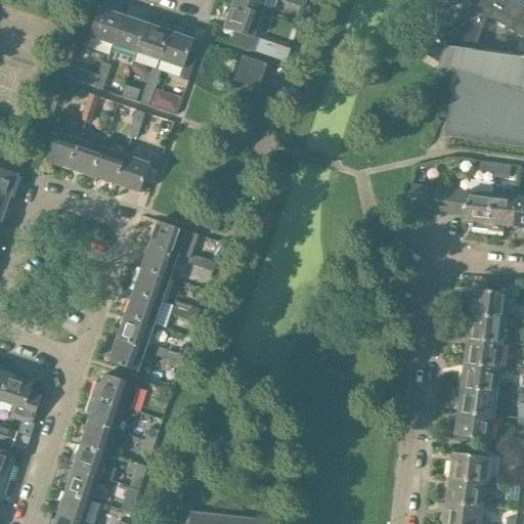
[(232,0),(231,4),(261,14),(264,7),(270,9),(275,7),(277,0),(232,0)]
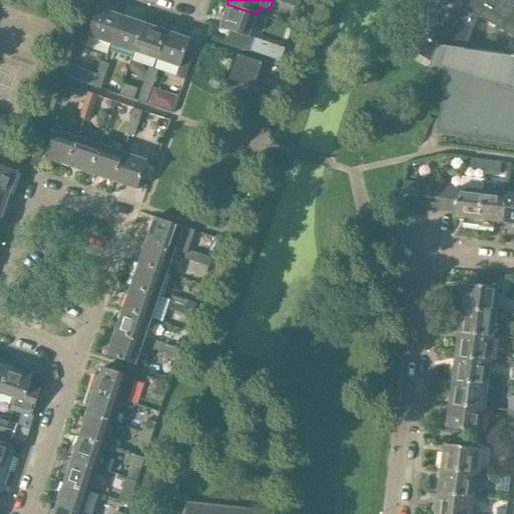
[(444,90),(439,135),(513,145),(513,0),(427,0),(410,49),(433,62),(431,65),(440,67),(445,68),(442,90),(444,90)]
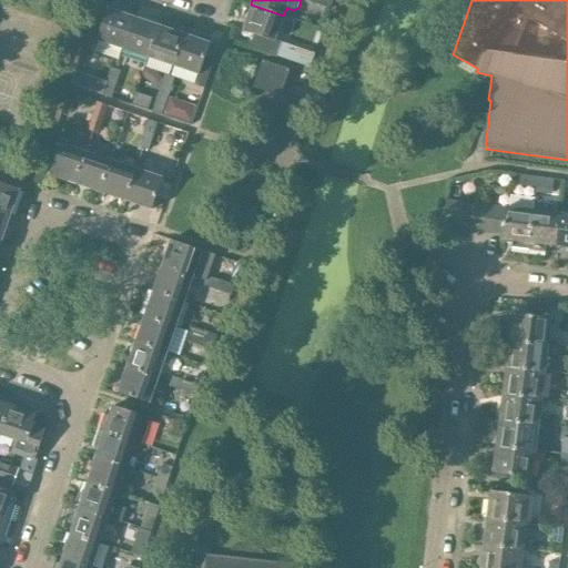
[(275,40),(283,16),(251,4),(243,30),(255,34),(251,46),(250,46),(250,47),(277,57),(283,42),(275,40)]
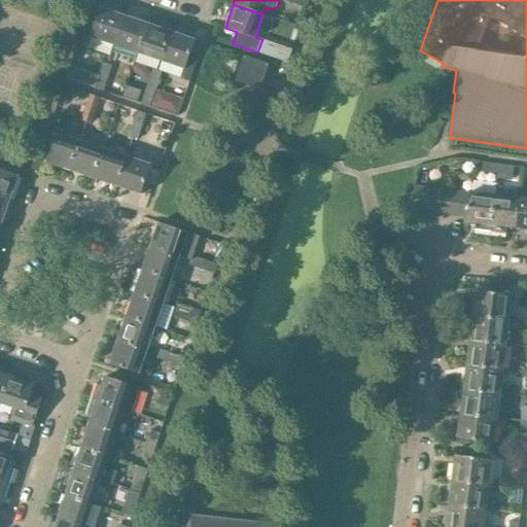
[(113,46),(124,16),(99,7),(89,38),(113,46)]
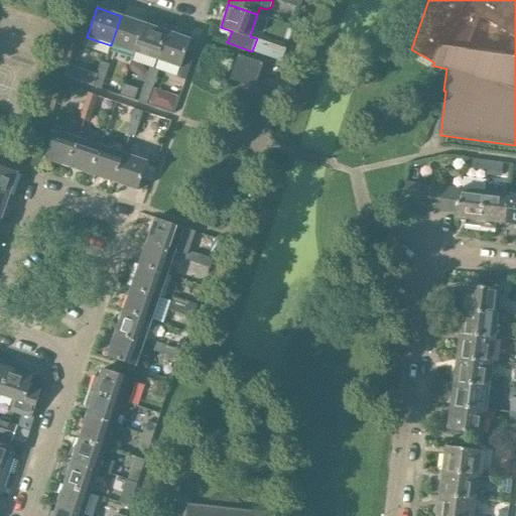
[(111,45),(135,53),(145,24),(121,16),(111,45)]
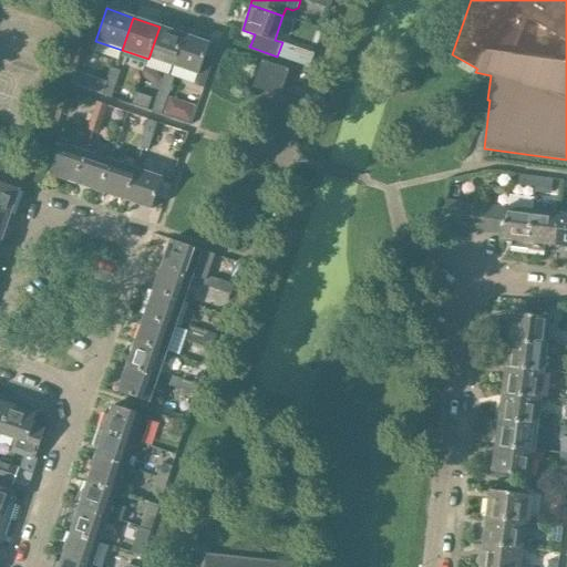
[(148,59),(173,66),(184,34),(160,27),(148,59)]
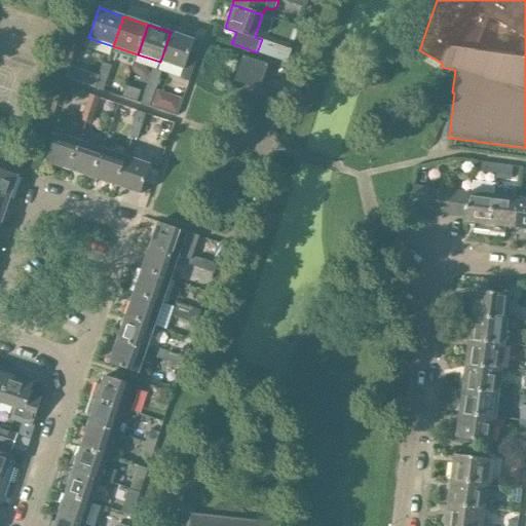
[(171,32),(160,62),(183,70),(180,78),(188,81),(197,54),(190,51),(194,40),(171,32)]
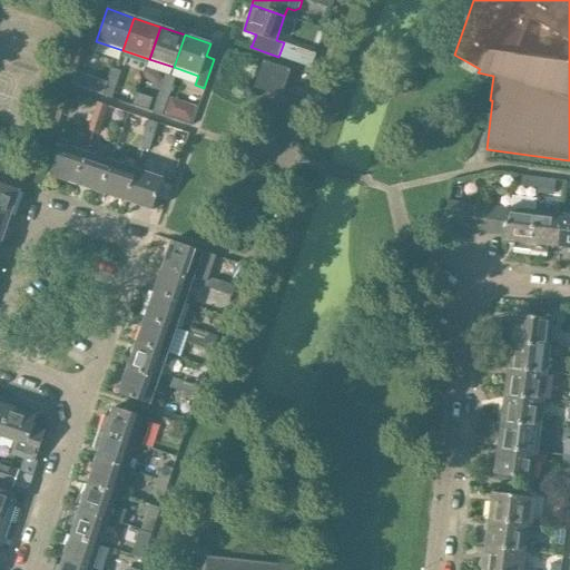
[(305,41),(302,50),(315,55),(318,46),(305,41)]
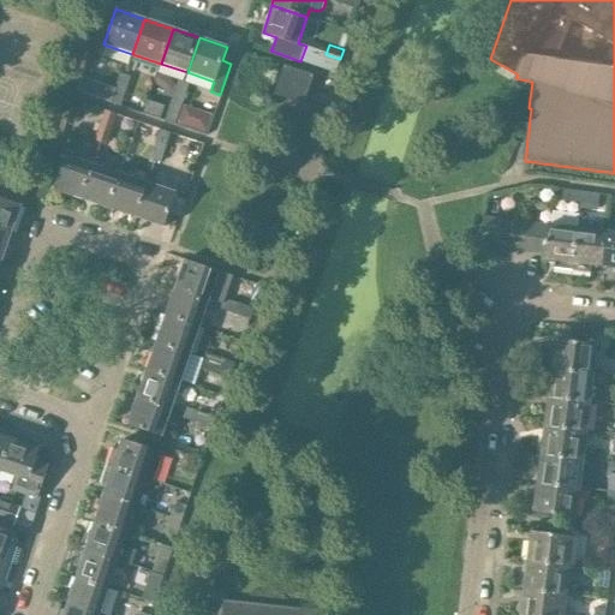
[(282,65),(273,94),(304,105),(314,76),(282,65)]
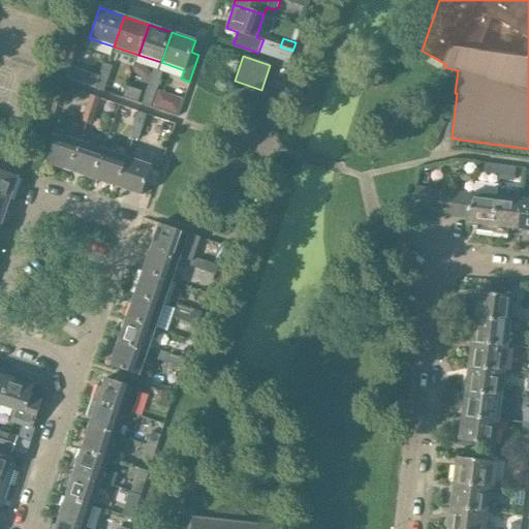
[(101,62),(97,76),(106,80),(112,66),(101,62)]
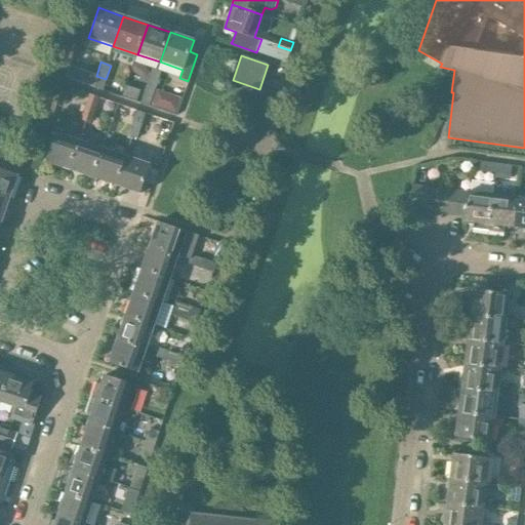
[(152,70),(148,79),(158,82),(161,73),(152,70)]
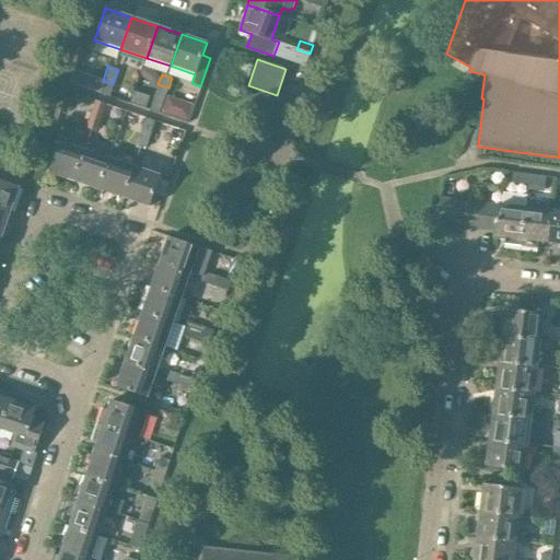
[(113,84),(103,81),(98,93),(108,97),(113,84)]
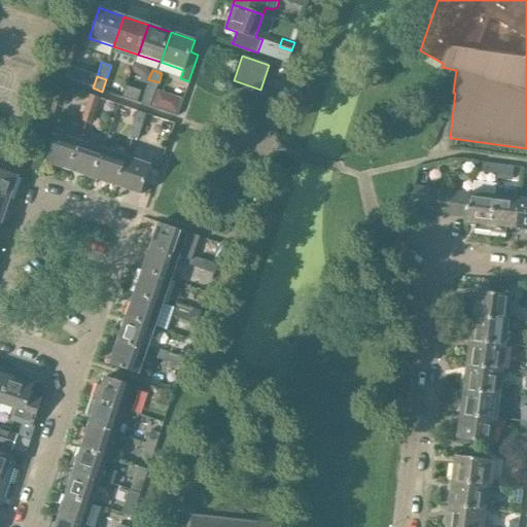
[(159,82),(148,79),(140,104),(149,108),(159,82)]
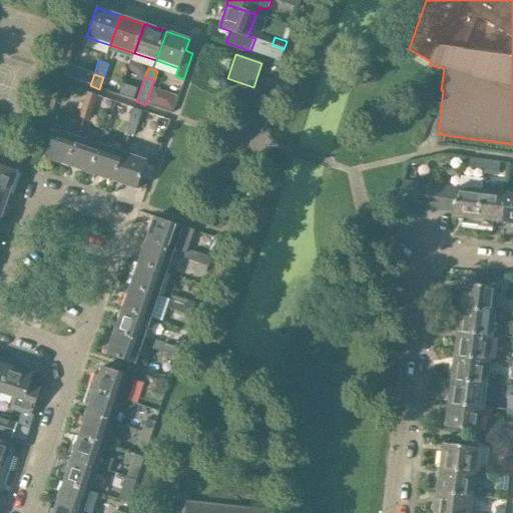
[(83,105),(92,108),(96,97),(87,93),(83,105)]
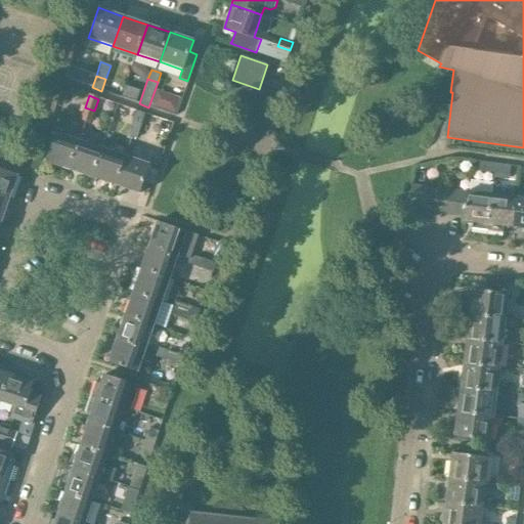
[(94,111),(85,107),(80,121),(90,124),(94,111)]
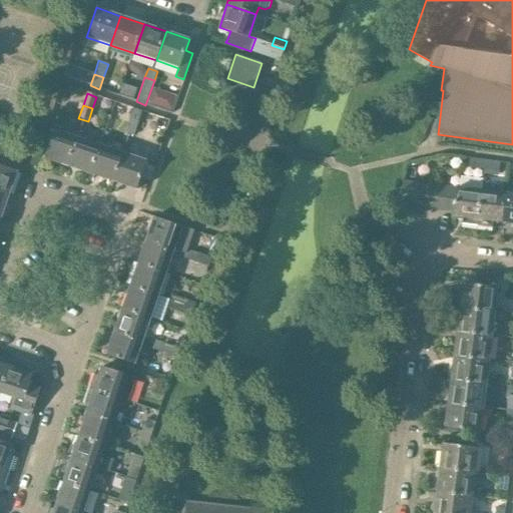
[(129,120),(138,123),(142,113),(133,109),(129,120)]
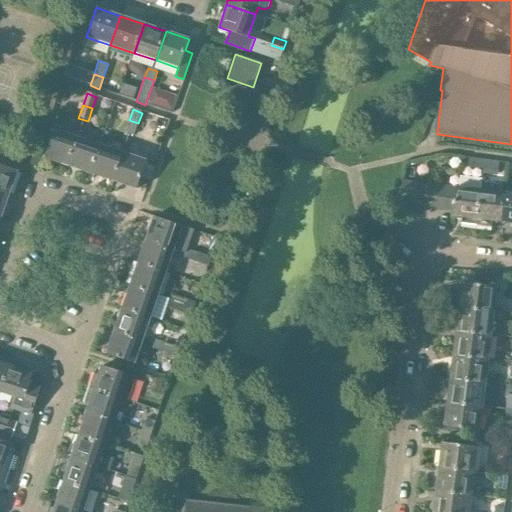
[(138,123),(129,120),(124,134),(134,137),(138,123)]
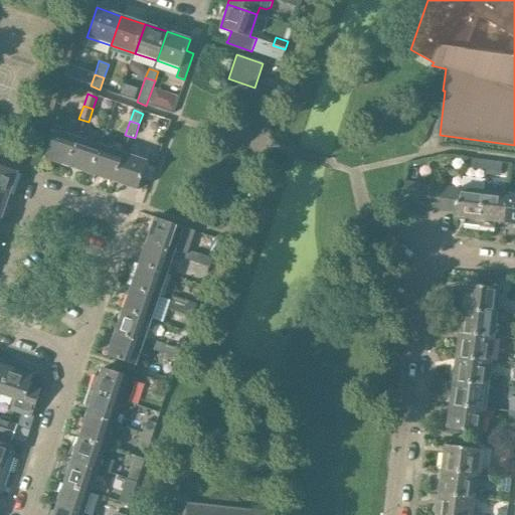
[(67,167),(77,139),(53,131),(44,159),(67,167)]
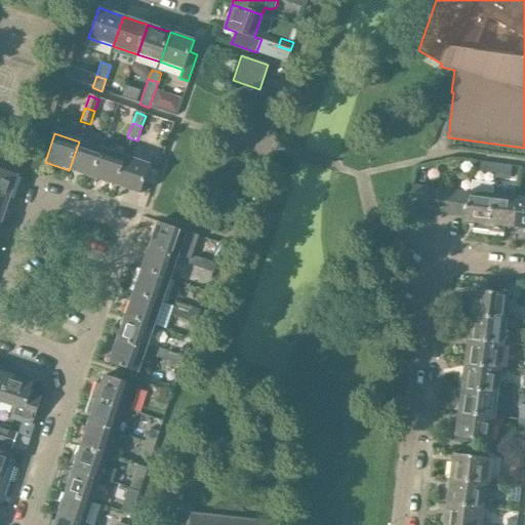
[(69,170),(92,178),(103,149),(79,142),(69,170)]
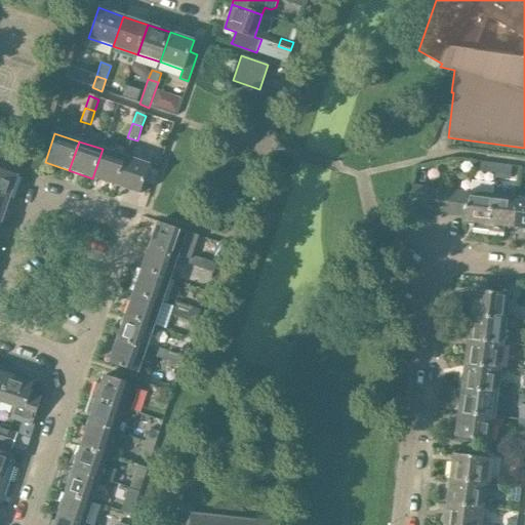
[(92,178),(116,187),(126,157),(103,149),(92,178)]
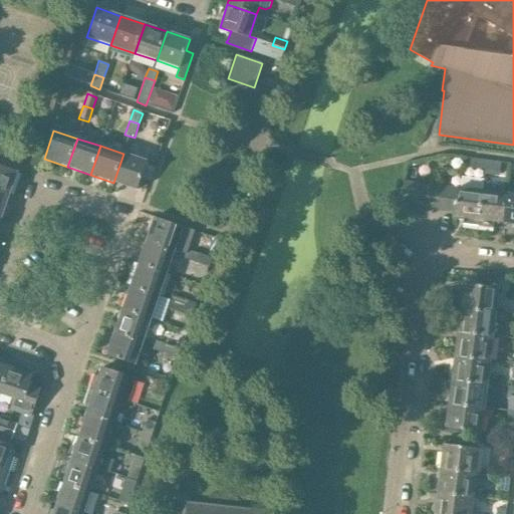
[(123,154),(113,183),(137,190),(141,179),(146,164),(147,162),(123,154)]
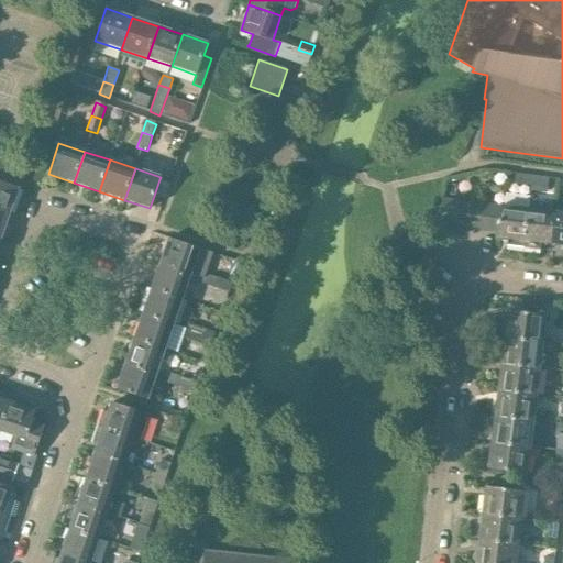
[(515,183),(532,186),(533,176),(516,174),(515,183)]
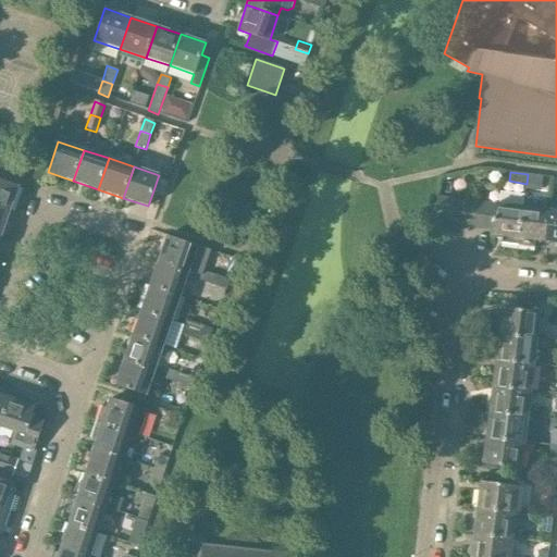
[(528,174),(527,184),(542,185),(543,176),(528,174)]
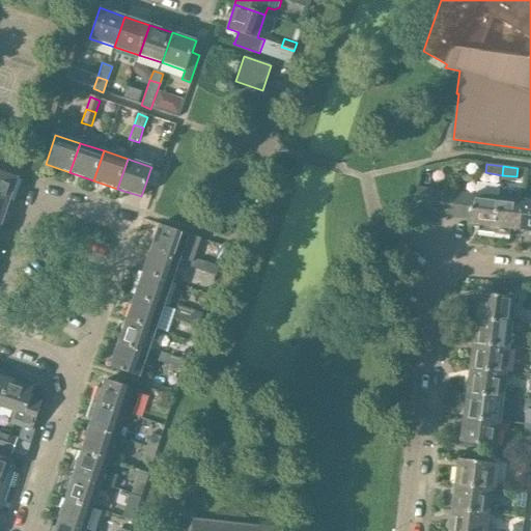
[(0,197),(9,201),(18,176),(0,170),(0,197)]
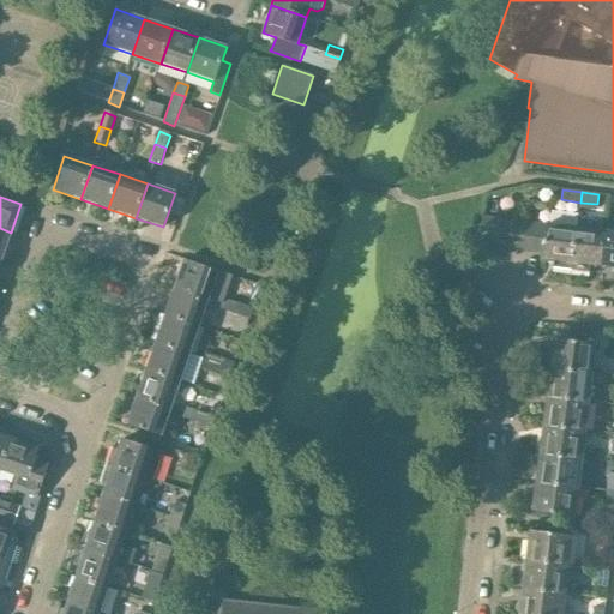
[(497,248),(501,218),(485,216),(480,246),(497,248)]
